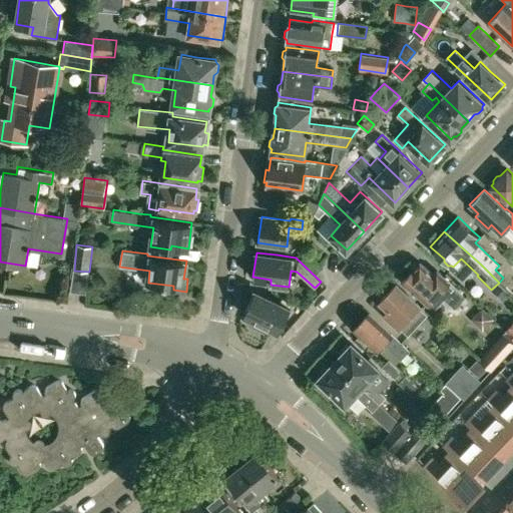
[(437,271),(434,274),(420,262),(412,270),(409,271),(408,270),(404,275),(404,279),(403,281),(428,304),(438,294),(454,308),(465,297),(449,282),(450,282),(437,271)]
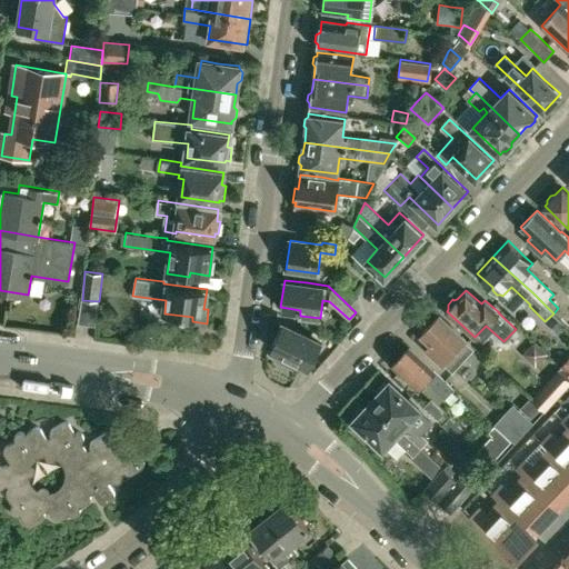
[(553,313),(545,321),(557,332),(565,325),(553,313)]
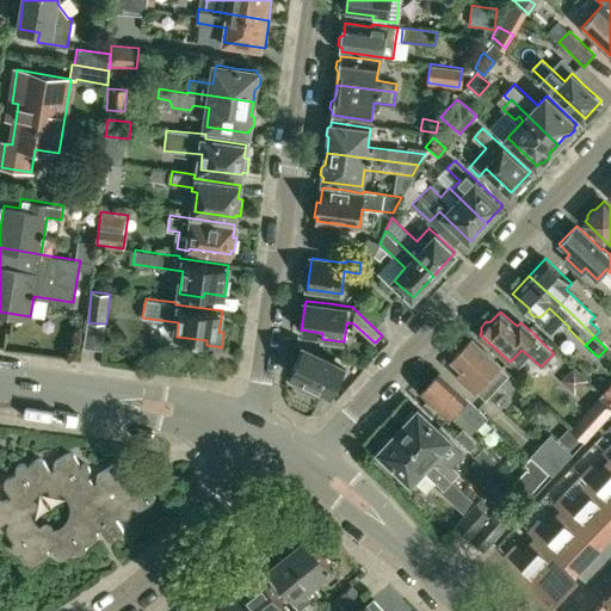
[(471,338),(454,357),(464,368),(458,374),(475,388),(486,397),(500,383),(511,393),(520,382),(471,338)]
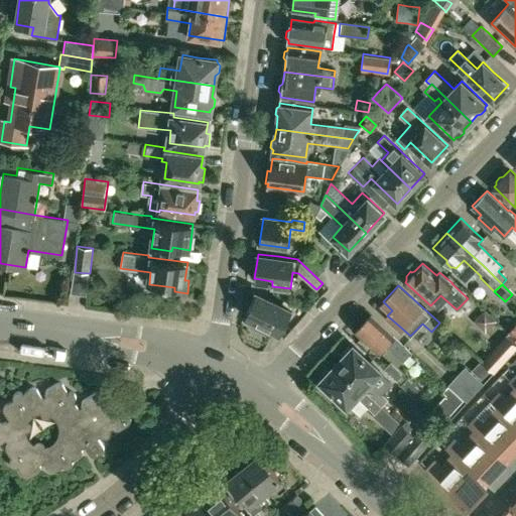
[(292,308),(256,292),(245,315),(252,318),(250,324),(271,334),(274,330),(281,333),(292,308)]
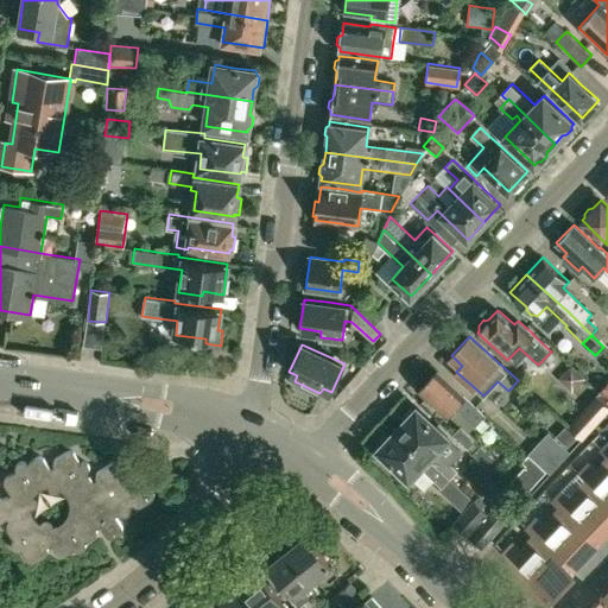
[(486,415),(455,386),(437,371),(419,390),(447,416),(455,406),(475,425),(486,415)]
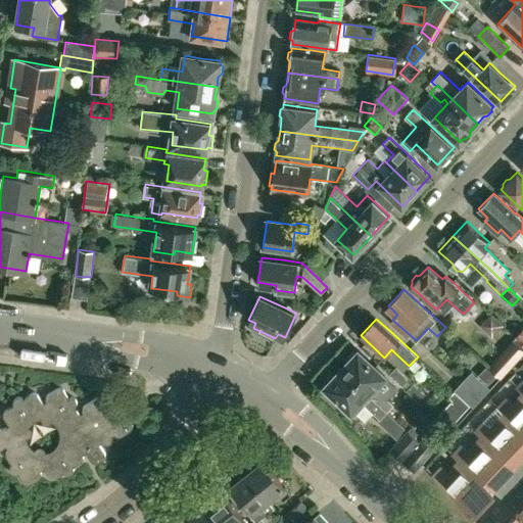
[(522,348),(514,340),(489,366),(501,376),(522,351),(522,348)]
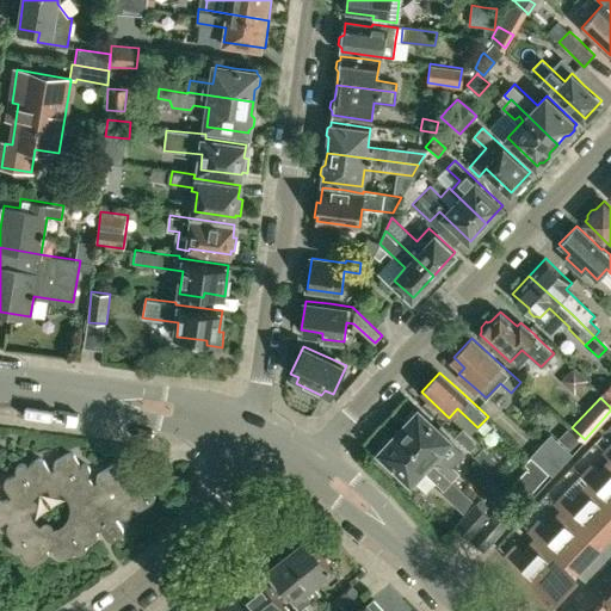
[(450,438),(436,425),(419,408),(417,411),(412,409),(406,417),(407,421),(400,429),(432,458),(454,480),(460,473),(438,452),(450,438)]
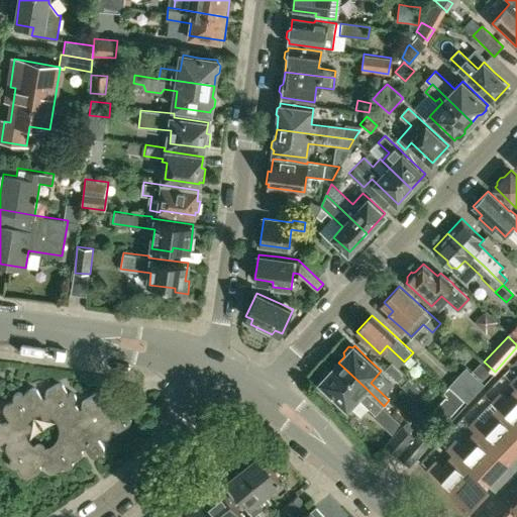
[(415,356),(408,364),(407,365),(420,377),(428,369),(415,356)]
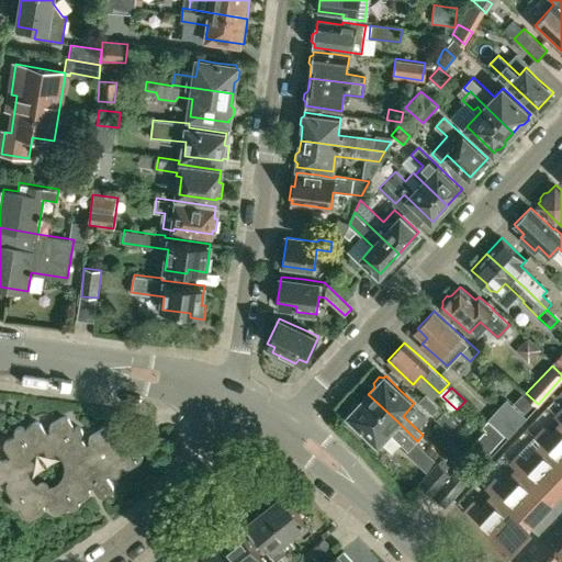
[(426,393),(417,402),(431,415),(440,406),(426,393)]
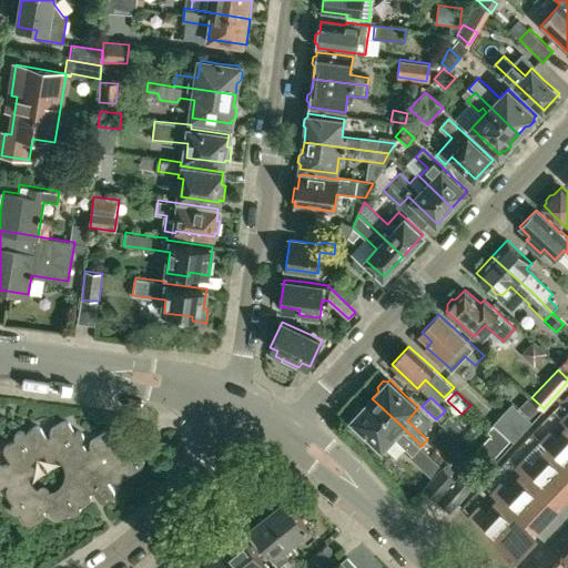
[(422,446),(402,426),(372,398),(363,407),(359,407),(353,413),(354,417),(353,418),(382,447),(394,435),(414,454),(422,446)]
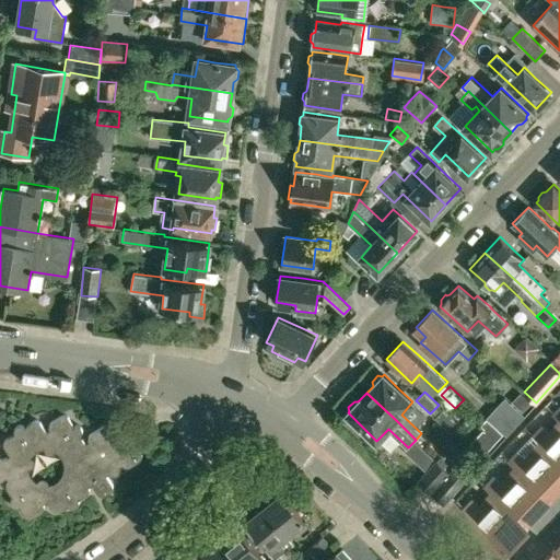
[(504,398),(487,417),(502,432),(521,413),(504,398)]
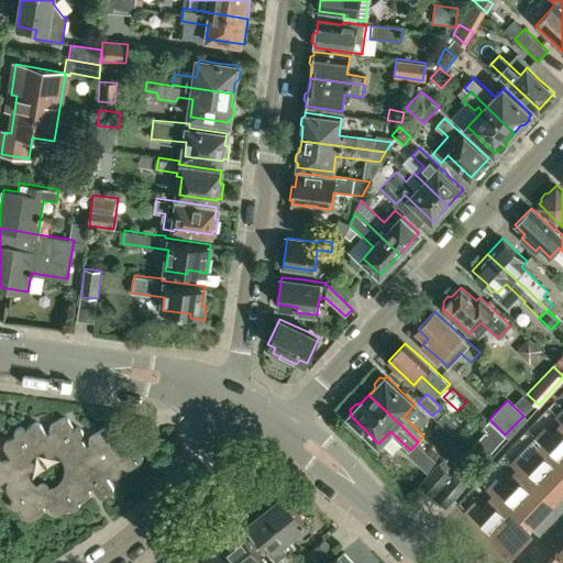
[(446,411),(438,420),(452,434),(461,424),(446,411)]
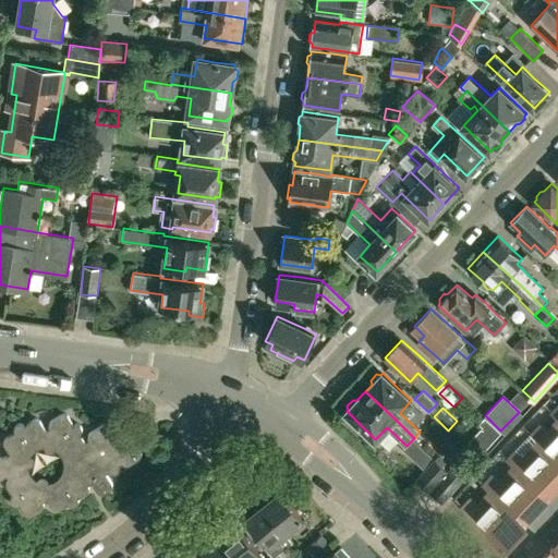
[(106,492),(108,489),(111,487),(112,486),(112,485),(112,484),(112,483),(111,481),(106,472),(108,471),(110,471),(111,472),(112,473),(116,473),(117,472),(118,471),(119,470),(120,469),(120,468),(120,466),(120,465),(119,463),(122,462),(123,463),(125,464),(126,464),(129,463),(137,458),(138,458),(141,457),(141,456),(142,453),(142,452),(142,451),(141,449),(137,444),(136,443),(135,443),(133,441),(132,441),(131,441),(131,443),(125,446),(121,438),(122,437),(122,436),(123,435),(123,434),(123,433),(123,432),(117,421),(116,421),(114,420),(113,420),(112,419),(111,419),(110,419),(109,420),(108,420),(92,431),(89,433),(89,434),(88,435),(88,436),(88,437),(88,438),(88,439),(85,441),(81,433),(82,432),(82,429),(82,428),(82,427),(81,426),(80,424),(79,424),(77,423),(75,423),(74,424),(69,415),(68,415),(67,414),(65,413),(64,413),(62,413),(61,414),(50,421),(49,422),(49,423),(49,424),(49,425),(49,426),(50,427),(46,429),(40,421),(38,420),(37,419),(36,419),(34,419),(32,420),(24,425),(23,424),(22,424),(20,424),(17,424),(16,425),(15,426),(14,427),(14,428),(14,429),(14,432),(7,437),(5,438),(4,439),(3,441),(3,443),(4,444),(4,446),(10,453),(2,458),(0,453),(0,480),(7,476),(9,480),(9,481),(8,482),(8,483),(8,484),(8,485),(8,486),(8,487),(13,496),(12,497),(12,498),(11,499),(11,500),(12,501),(12,502),(12,504),(13,505),(15,506),(16,506),(17,506),(19,506),(19,505),(25,513),(26,514),(27,516),(28,516),(31,516),(32,516),(41,509),(43,508),(43,507),(44,506),(44,505),(44,504),(43,502),(46,500),(50,506),(50,507),(51,508),(52,509),(53,509),(55,510),(56,510),(58,510),(59,510),(60,509),(68,504),(71,505),(72,506),(74,506),(76,505),(77,504),(79,502),(79,501),(79,500),(79,499),(79,498),(79,497),(87,492),(88,490),(88,489),(89,488),(89,487),(89,486),(88,485),(88,484),(92,482),(97,492),(98,492),(99,493),(100,493),(101,493),(104,493),(106,492)]
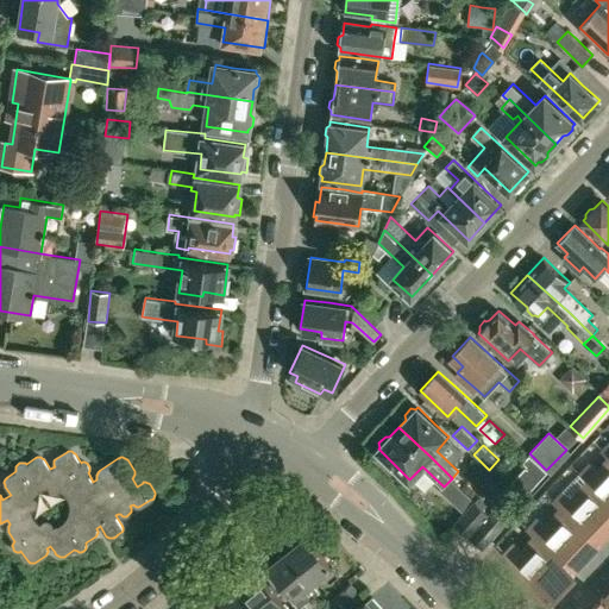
[(526,466),(509,483),(523,497),(546,475),(527,457),(522,463),(526,466)]
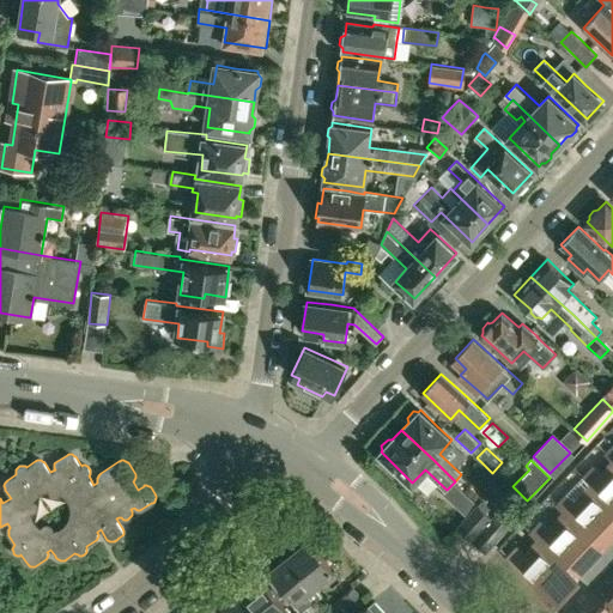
[(612,504),(612,460),(602,472),(594,467),(583,478),(590,484),(592,484),(612,504)]
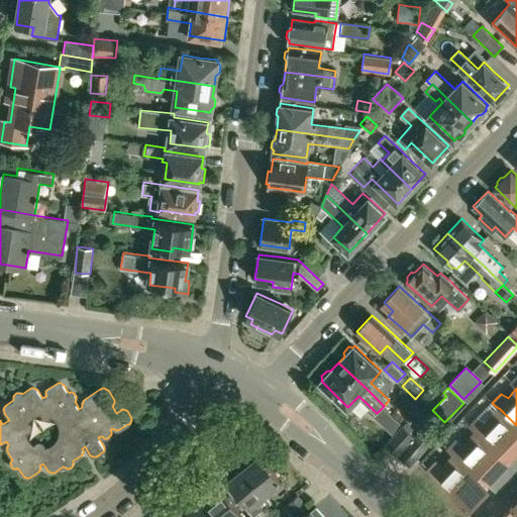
[(516,425),(499,408),(498,408),(492,403),(471,426),(477,431),(508,460),(516,450),(516,425)]
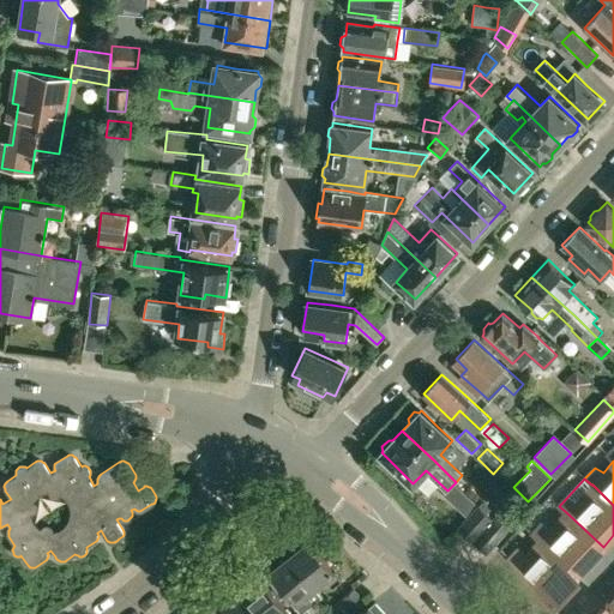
[(487,552),(512,525),(523,511),(510,499),(493,517),(474,541),(487,552)]
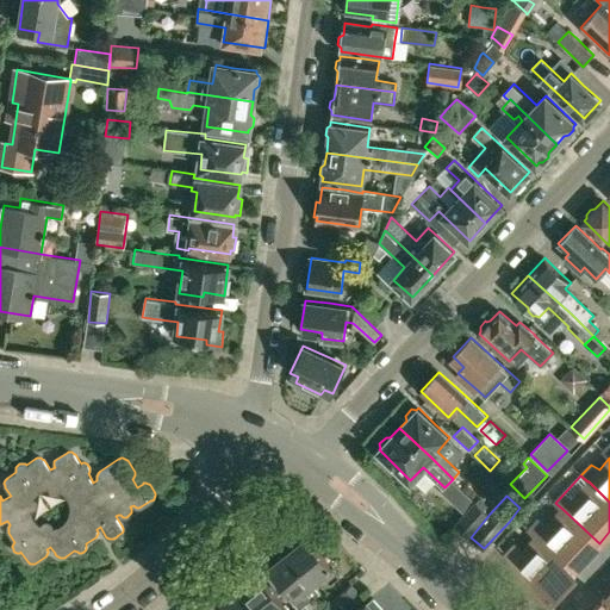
[(490,514),(475,500),(456,523),(470,537),(471,537),(490,514)]
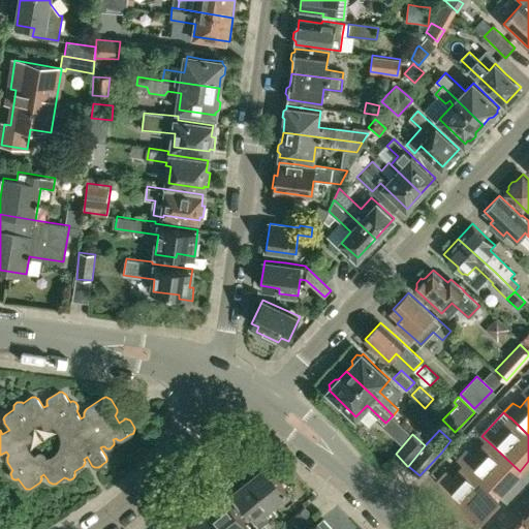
[(497,495),(497,494),(520,471),(488,441),(474,456),(467,450),(459,460),(465,465),(497,495)]
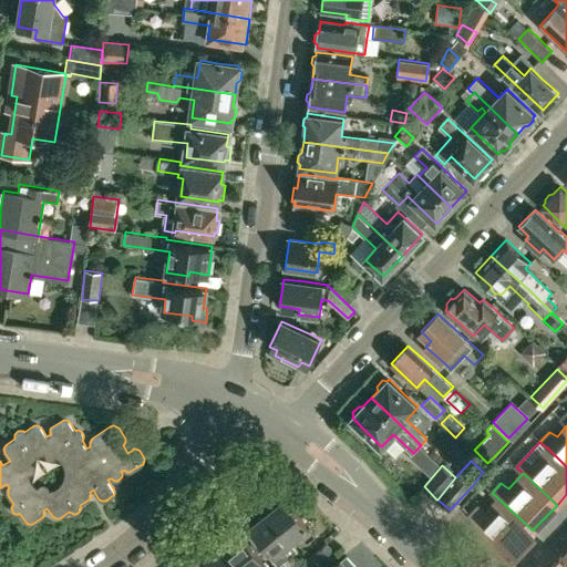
[(535,532),(533,529),(533,531),(498,498),(487,511),(478,505),(470,515),(513,556),(535,532)]
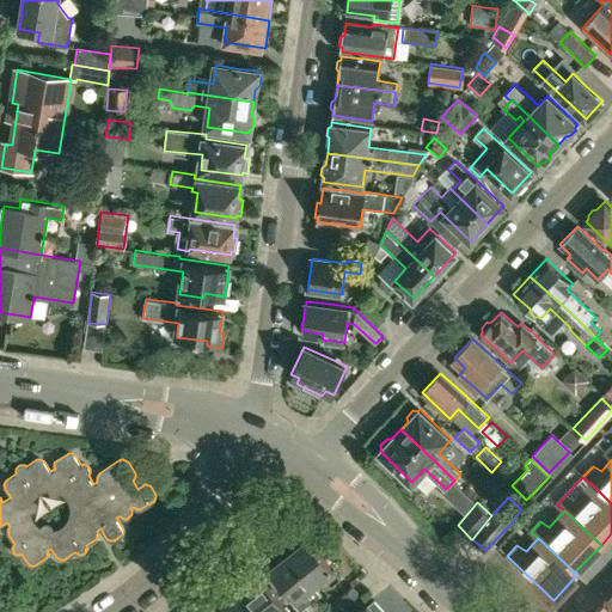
[(314,585),(316,583),(325,576),(331,585),(341,577),(332,568),(308,539),(291,554),(314,585)]
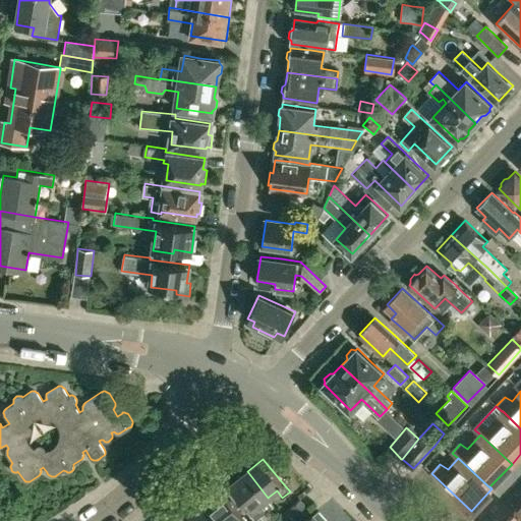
[(266,520),(261,514),(275,504),(269,497),(268,498),(247,471),(230,484),(250,510),(249,511),(255,519),(253,520),(266,520)]
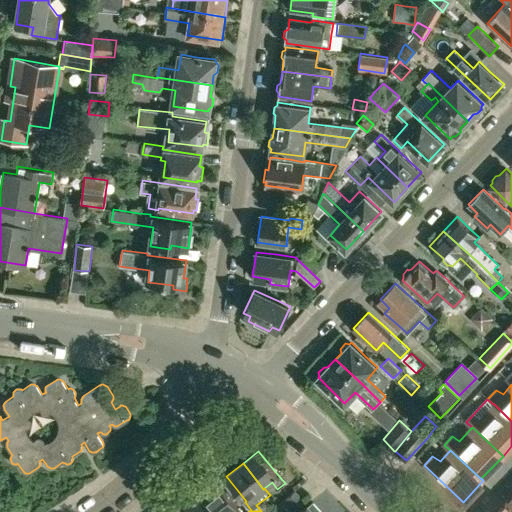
[(219,482),(203,494),(217,511),(249,511),(248,511),(244,511),(240,506),(239,507),(219,482)]
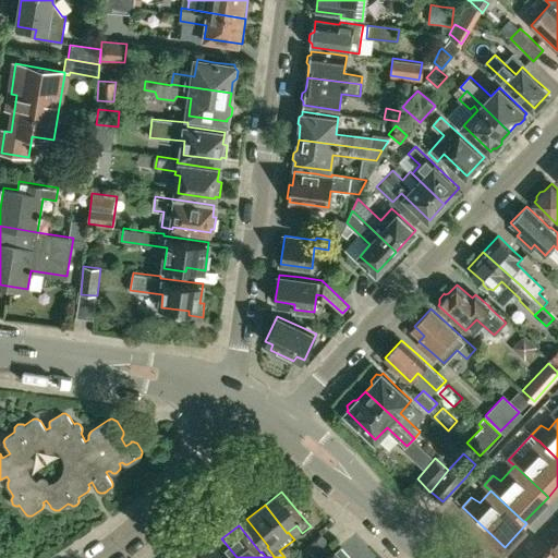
[(318,557),(326,553),(332,547),(330,543),(323,534),(301,550),(305,557),(318,557)]
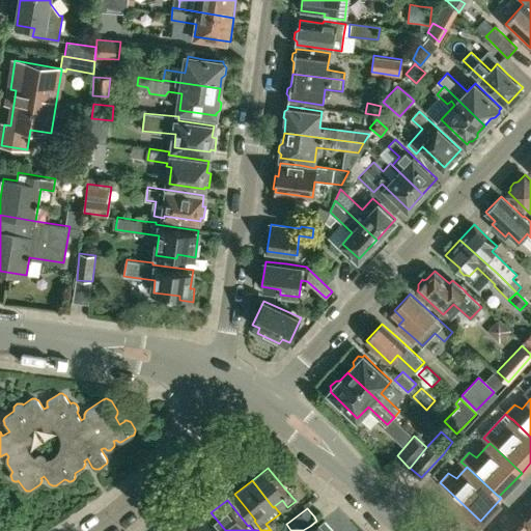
[(225,530),(211,512),(194,527),(197,530),(225,530)]
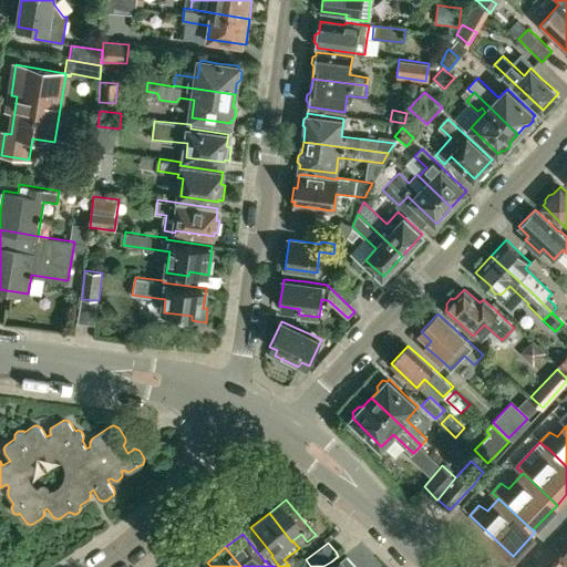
[(566,566),(566,563),(562,558),(563,558),(560,556),(549,566),(566,566)]
